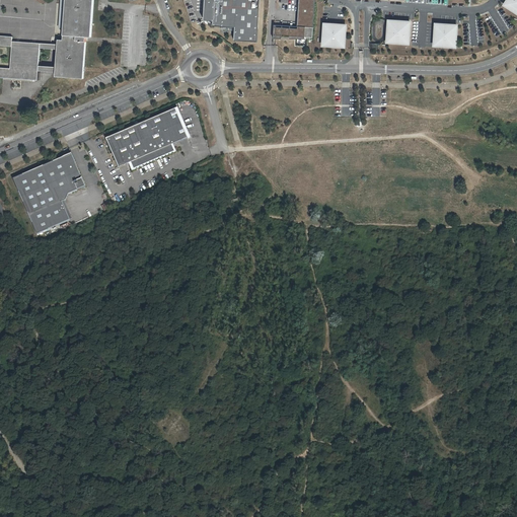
[(63,0),(61,39),(56,38),(56,43),(9,40),(10,35),(0,33),(0,75),(34,78),(38,47),(55,48),(54,75),(81,77),(84,35),(89,35),(90,0),(63,0)]
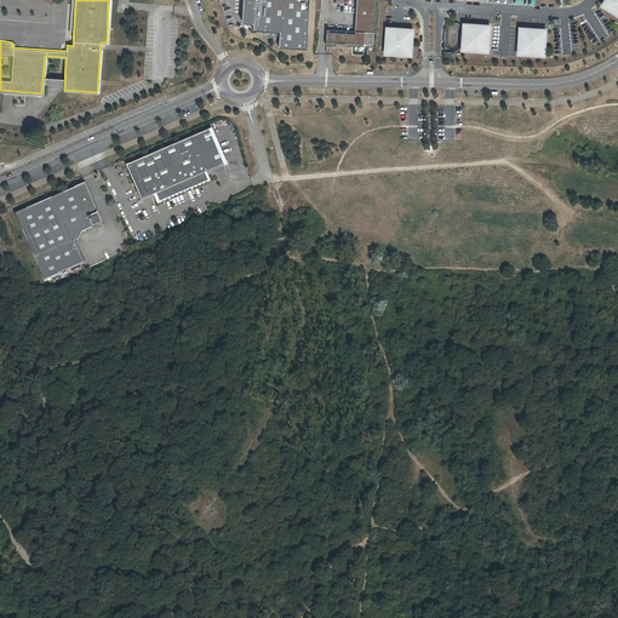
[(242,0),(242,19),(252,21),(253,0),(242,0)]
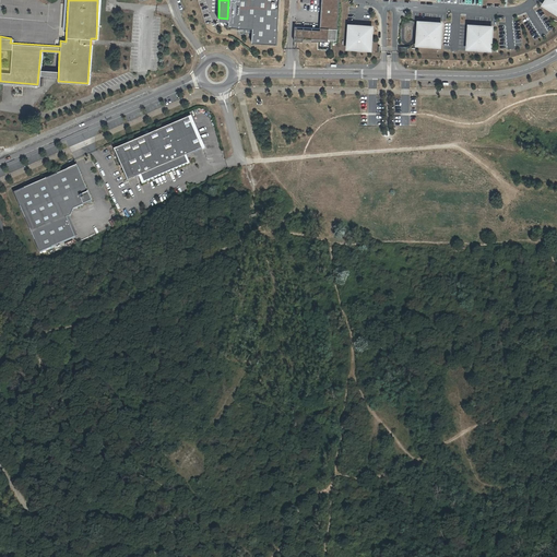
[(228,0),(227,19),(227,25),(251,27),(250,42),(275,43),(277,0),(228,0)]
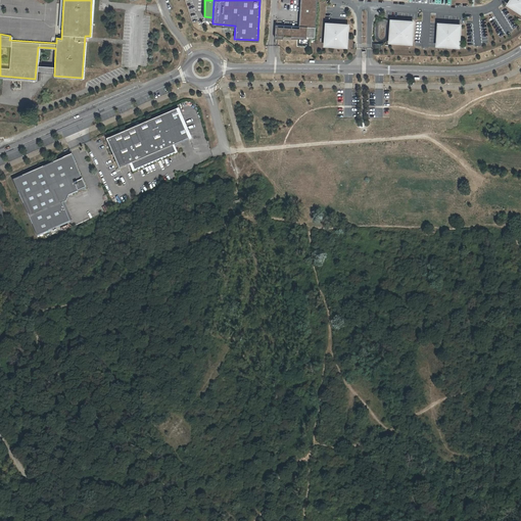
[(300,0),(298,28),(283,26),(282,28),(276,28),(276,34),(313,37),(316,0),(300,0)]
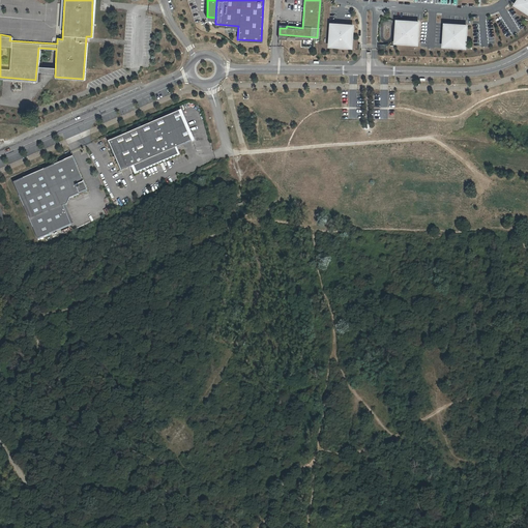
[(515,0),(512,4),(527,13),(527,0),(515,0)]
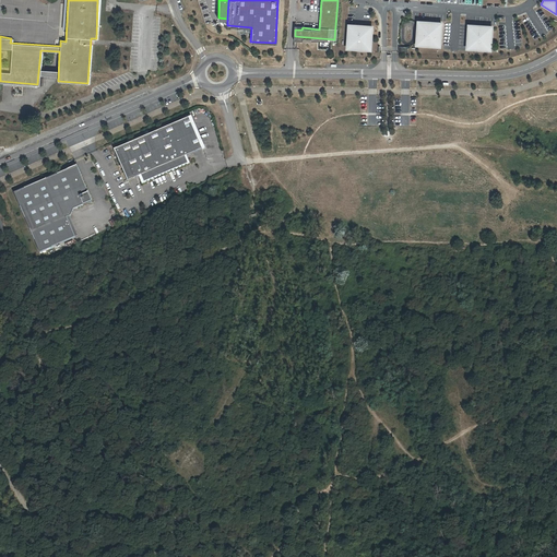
[(440,22),(417,21),(415,44),(438,45),(440,22)]
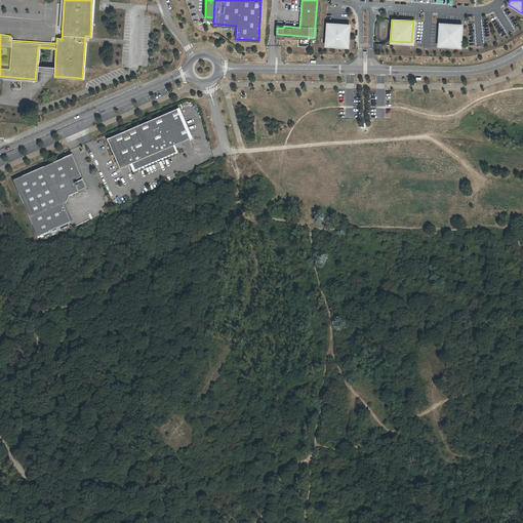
[(348,24),(326,23),(325,44),(347,46),(348,24)]
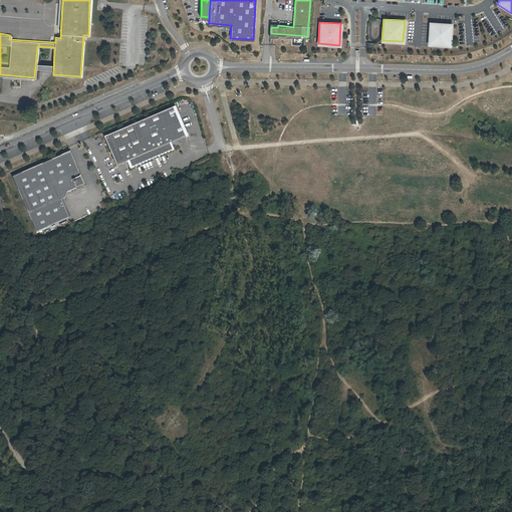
[(451,23),(430,22),(429,43),(450,45),(451,23)]
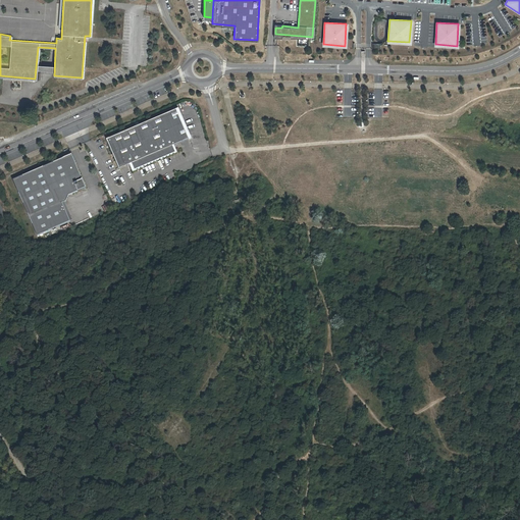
[(174,108),(105,138),(117,167),(130,162),(132,168),(174,150),(171,144),(187,137),(174,108)]
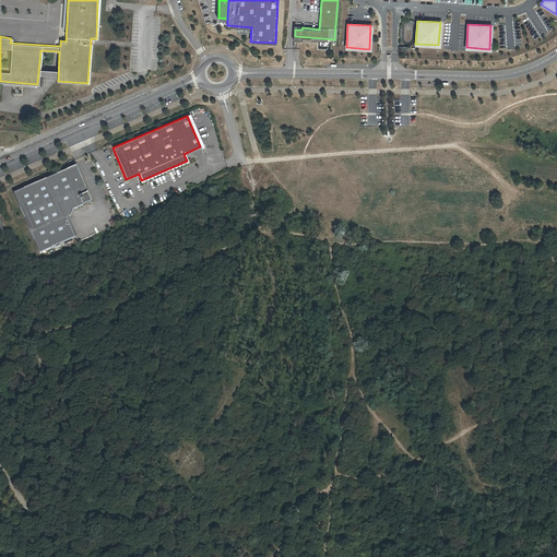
[(74,164),(12,190),(37,250),(73,235),(64,215),(69,213),(71,206),(90,199),(74,164)]
